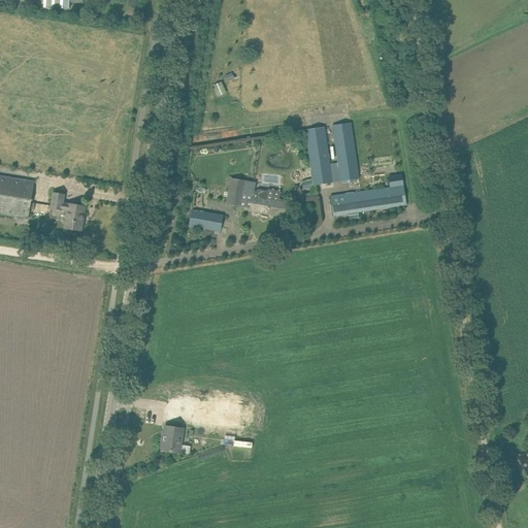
[(37,0),(38,7),(69,8),(70,2),(81,3),(81,0),(37,0)]
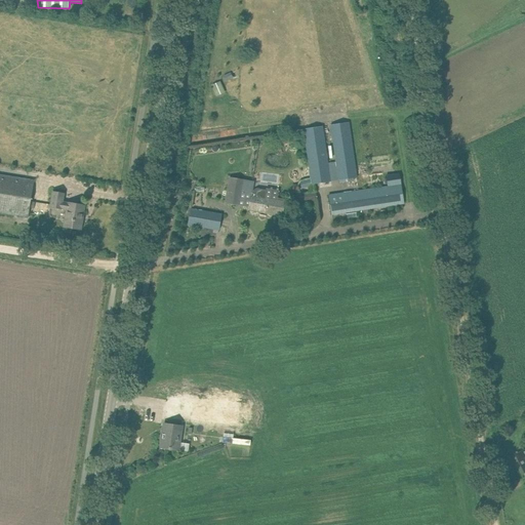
[(220,82),(211,85),(216,96),(225,92),(220,82)]
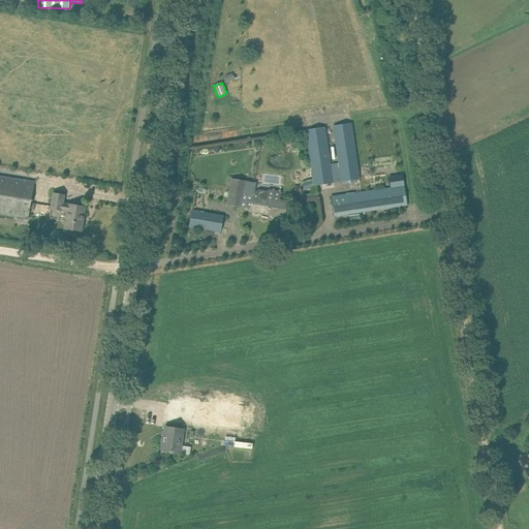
[(360,179),(353,141),(351,124),(333,127),(341,182),(360,179)]
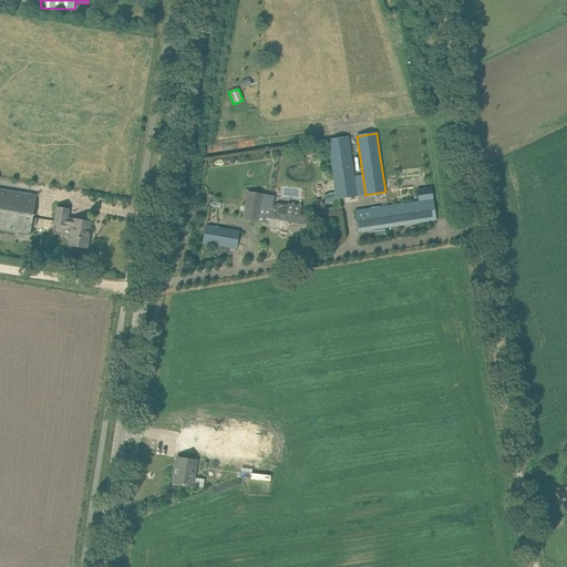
[(328,140),(329,151),(337,199),(357,196),(348,137),(328,140)]
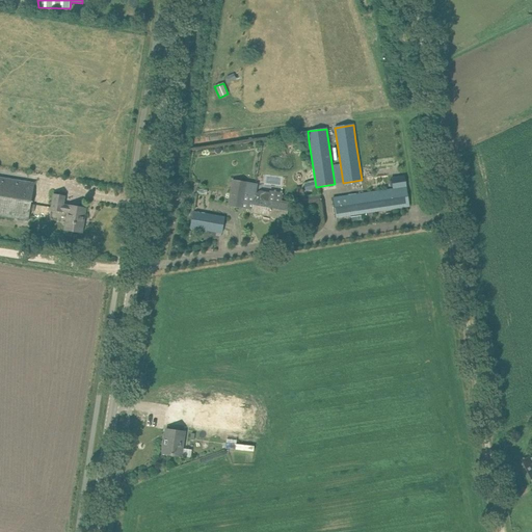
[(409,207),(408,198),(404,176),(391,178),(393,189),(333,197),(336,217),(409,207)]
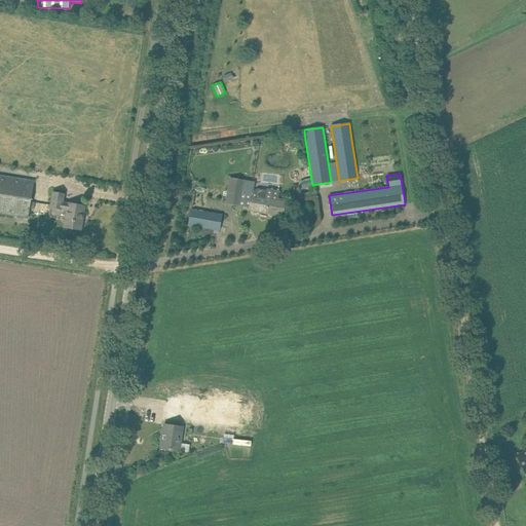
[(0,175),(0,213),(28,218),(34,181),(0,175)]
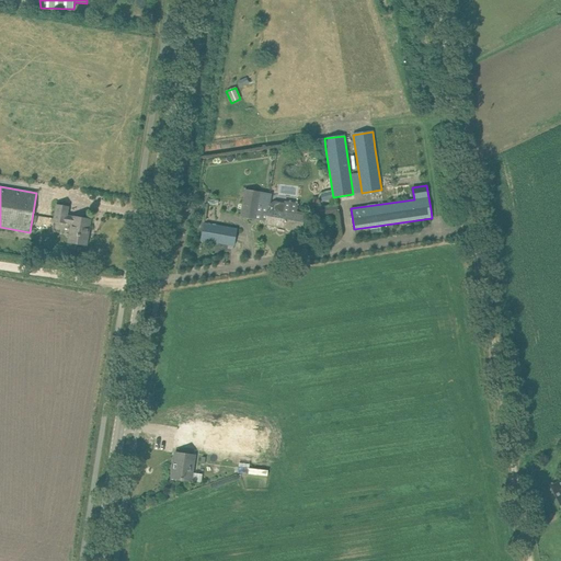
[(256,214),(262,215),(263,206),(266,206),(267,206),(270,195),(245,191),(241,217),(255,219),(256,214)]
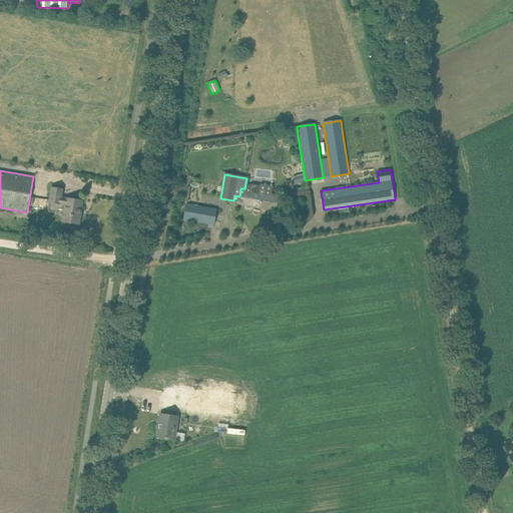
[(62,221),(69,222),(79,224),(83,200),(61,197),(62,189),(51,187),(49,202),(65,205),(62,221)]
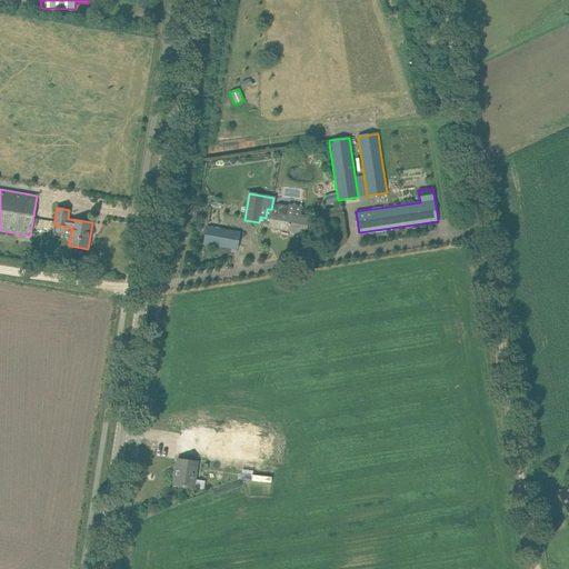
[(288,212),(271,209),(267,209),(266,218),(271,219),(270,228),(306,233),(308,218),(288,216),(288,212)]
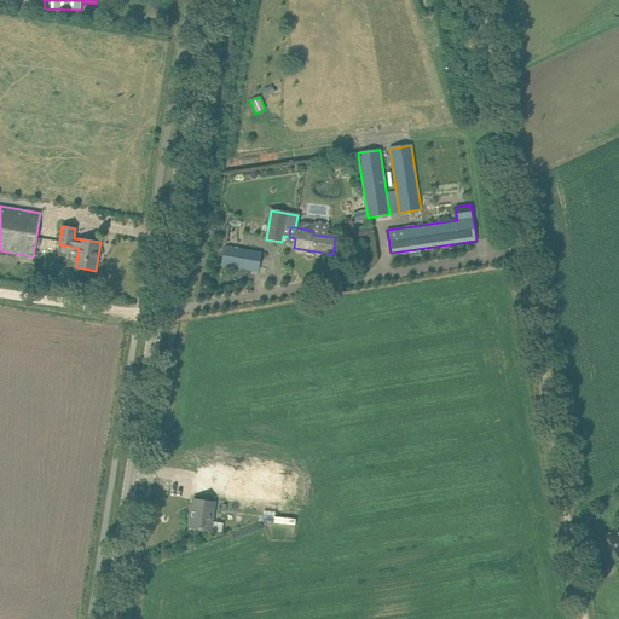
[(221,265),(258,272),(261,253),(225,246),(221,265)]
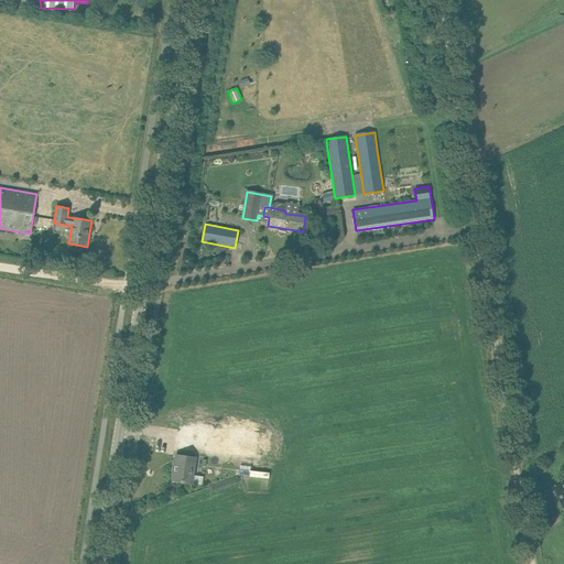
[(172,480),(183,483),(193,484),(196,458),(175,455),(172,480)]
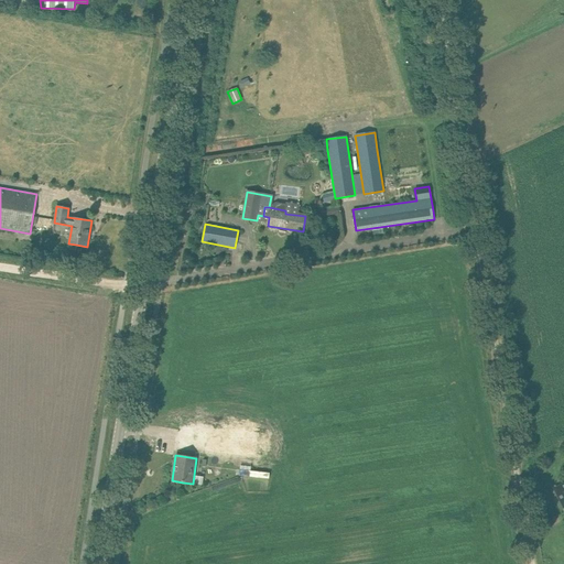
[(563,507),(563,481),(553,488),(563,508),(563,507)]
